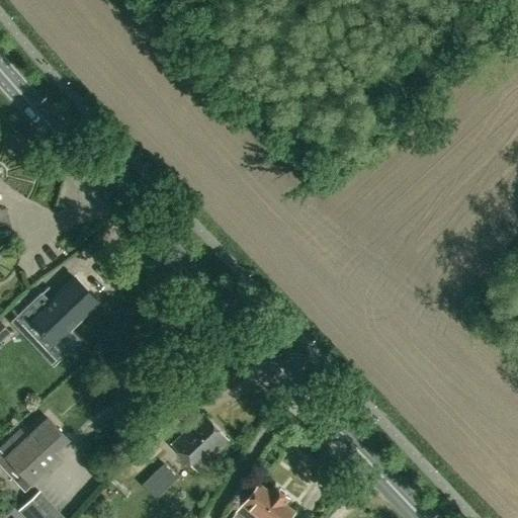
[(40,294),(23,312),(64,354),(78,340),(68,329),(97,301),(75,278),(49,304),(40,294)]
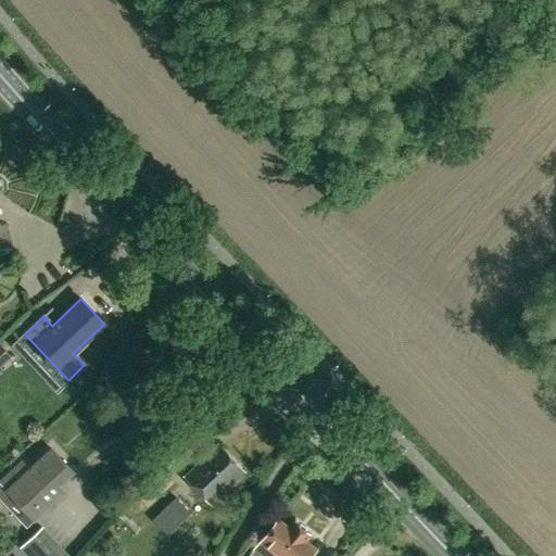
[(0,366),(12,356),(0,342),(0,366)]
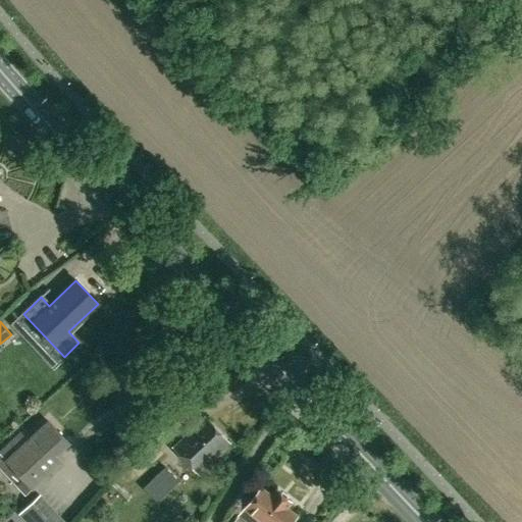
[(172,448),(198,474),(229,444),(204,417),(172,448)]
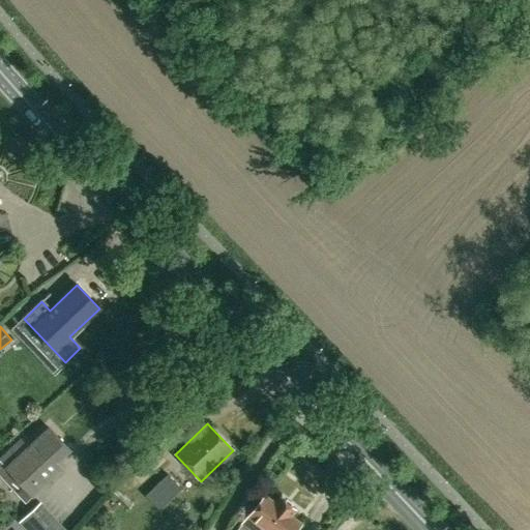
[(21,438),(0,457),(0,477),(2,479),(9,471),(26,489),(40,475),(48,483),(63,469),(56,462),(69,448),(50,428),(29,446),(21,438)]
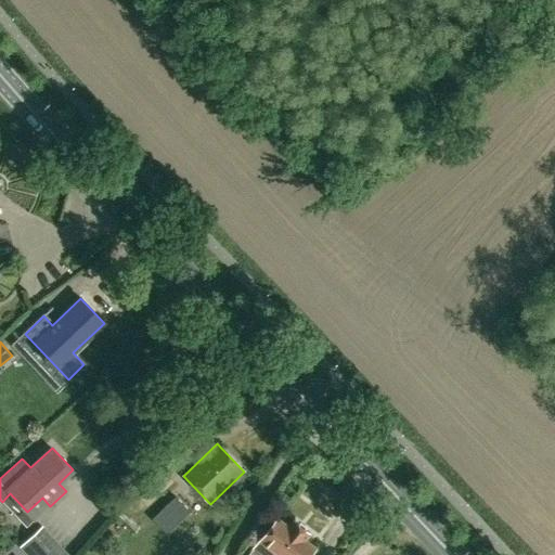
[(191,513),(176,495),(151,519),(167,536),(191,513)]
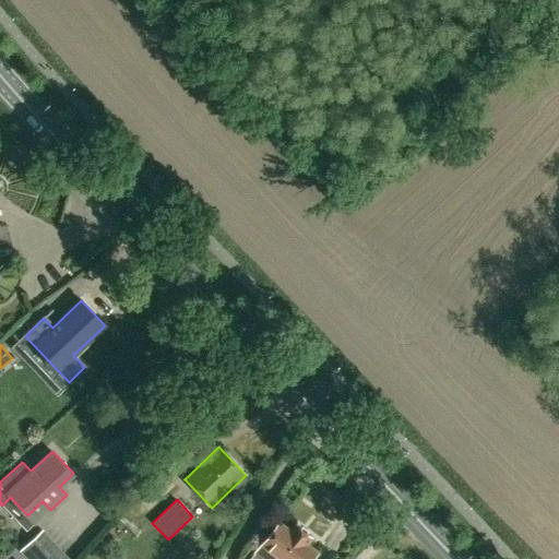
[(311,558),(318,551),(307,543),(311,536),(295,523),(290,528),(280,521),(249,558),(311,558)]
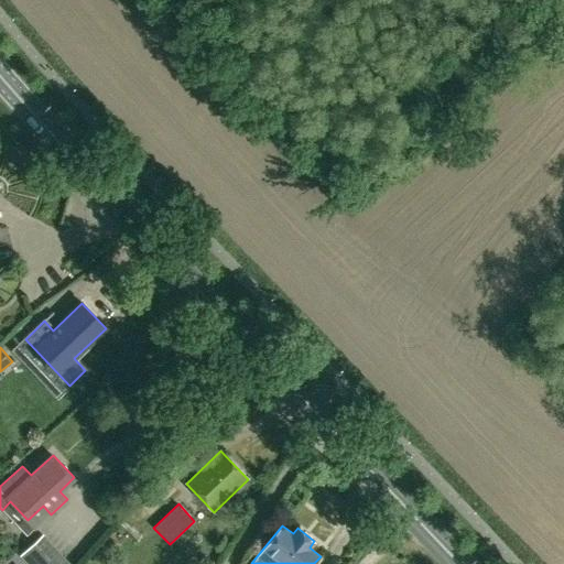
[(71,563),(65,559),(43,534),(20,556),(26,563),(71,563)]
